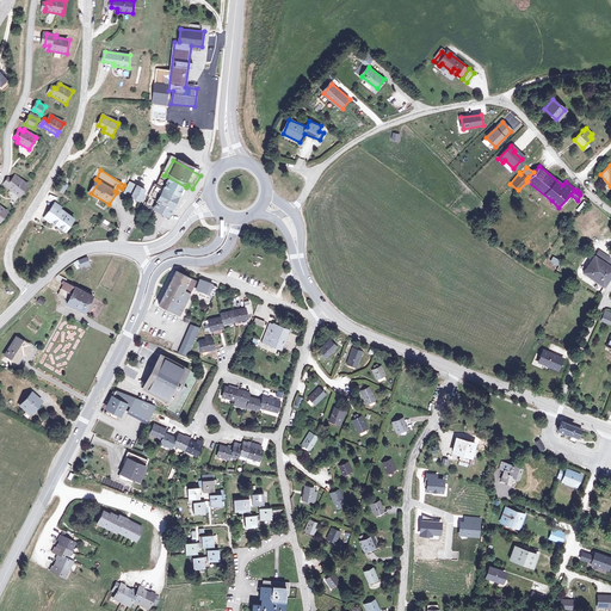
[(166,189),(180,198),(186,187),(166,176),(160,186),(166,189)]
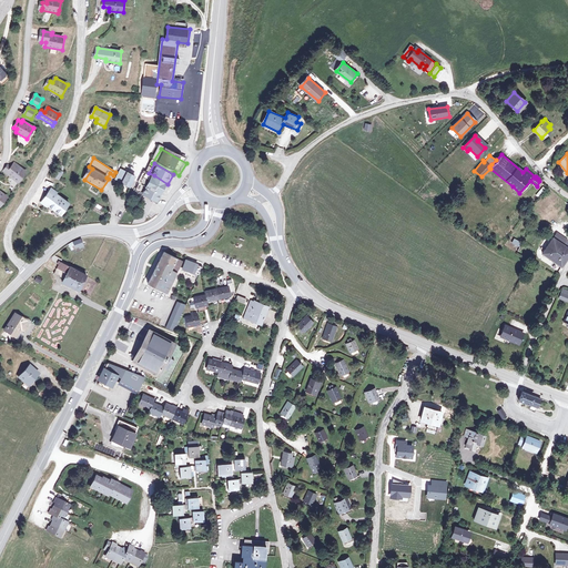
[(27,172),(17,164),(12,169),(10,166),(4,172),(19,183),(27,172)]
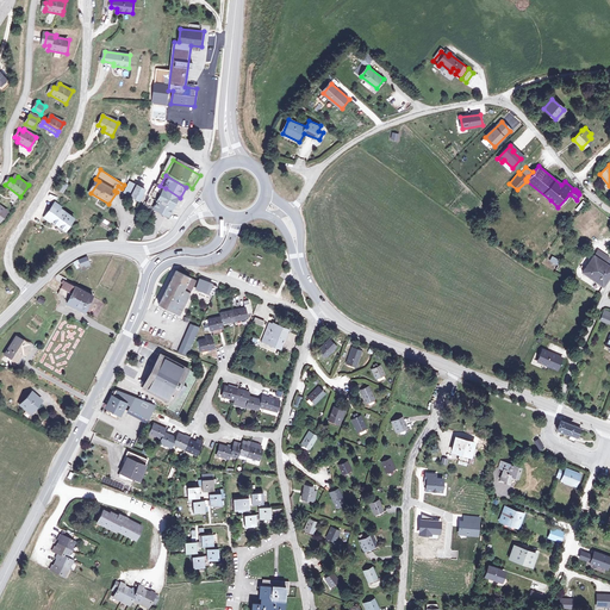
[(70,187),(66,184),(61,191),(66,194),(70,187)]
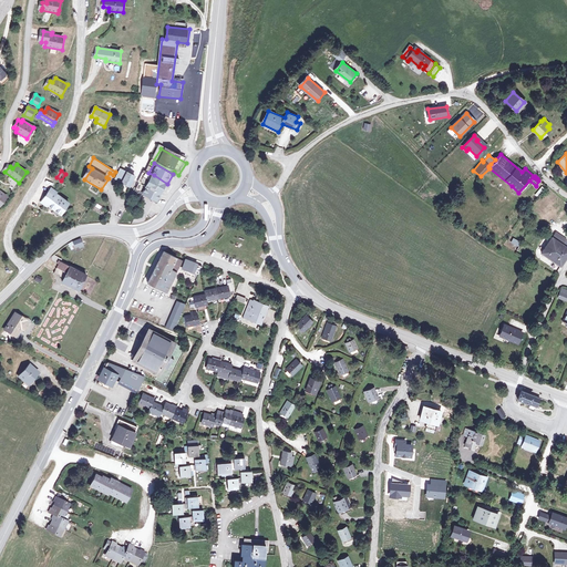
[(117,177),(131,186),(134,179),(121,172),(117,177)]
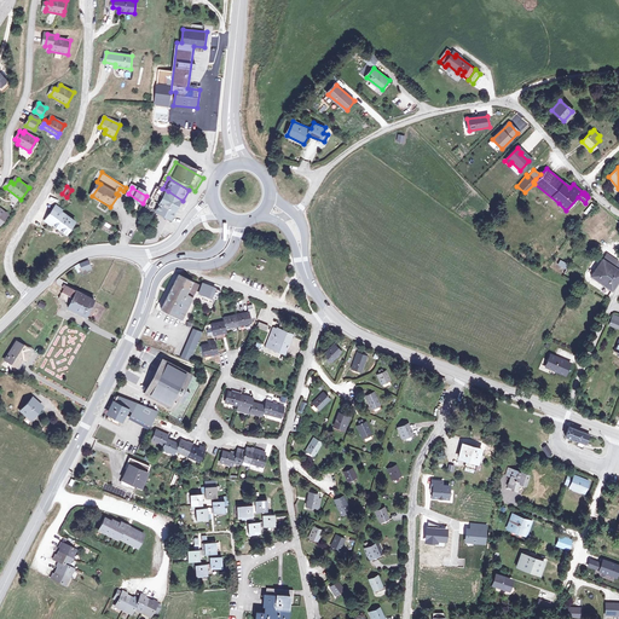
[(163,198),(179,208),(183,201),(168,191),(163,198)]
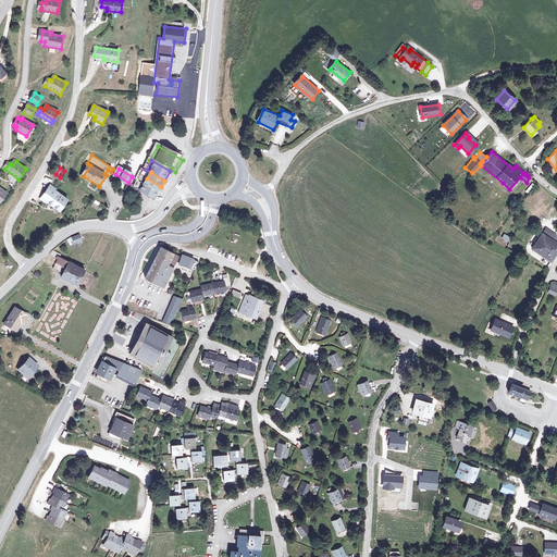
[(134,189),(153,200),(161,187),(147,178),(144,184),(138,182),(134,189)]
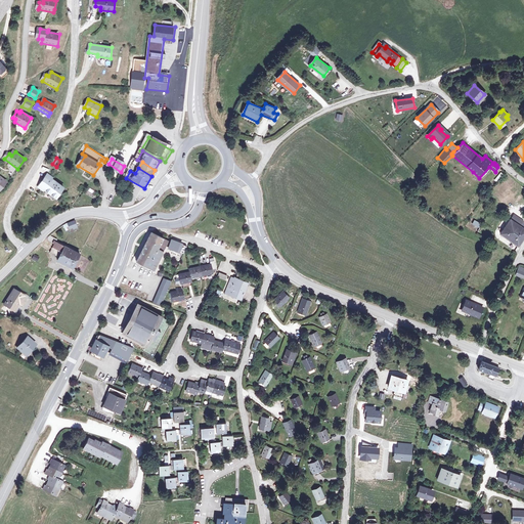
[(56,199),(63,188),(47,176),(40,187),(56,199)]
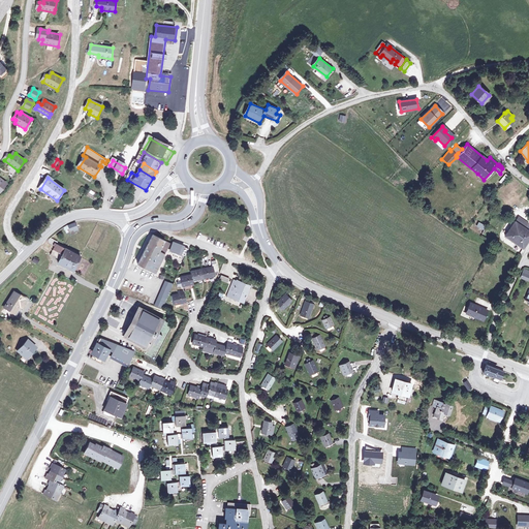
[(504,236),(523,249),(528,240),(528,225),(526,229),(521,226),(522,225),(521,223),(522,221),(518,219),(516,222),(515,221),(504,236)]
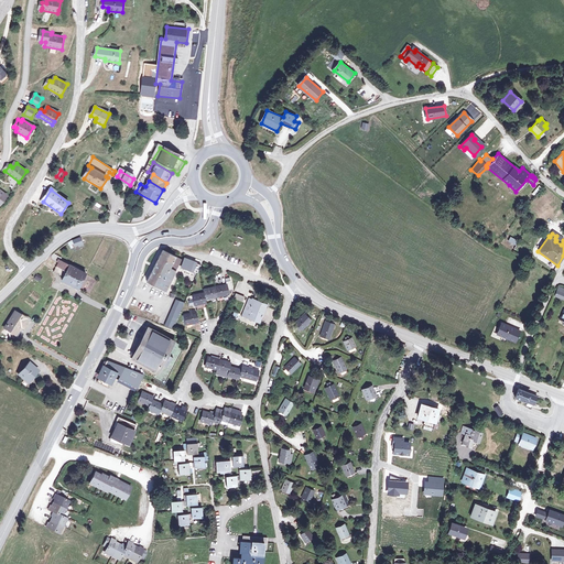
[(80,238),(73,242),(76,248),(83,243),(80,238)]
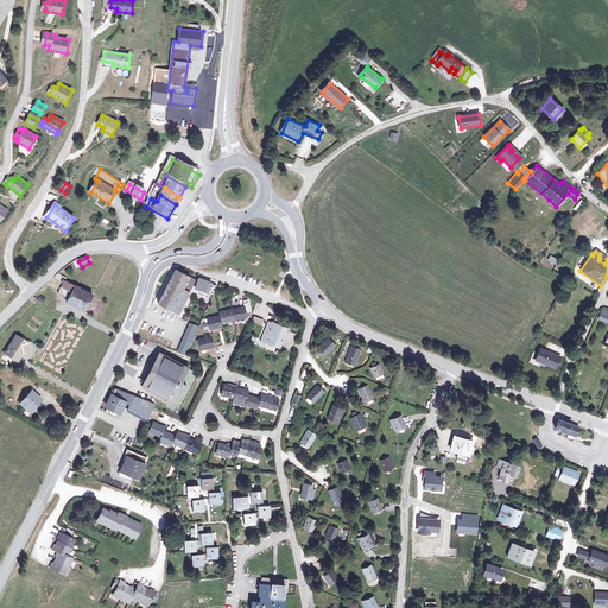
[(197,282),(176,270),(162,296),(175,302),(183,305),(192,286),(196,287),(213,295),(216,285),(198,278),(197,282)]
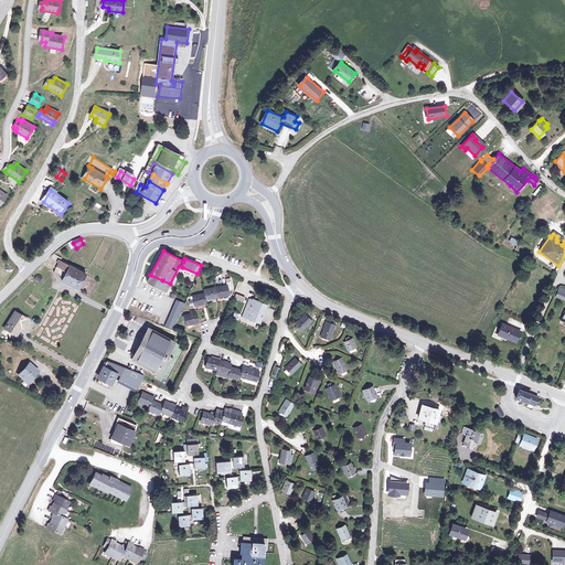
[(78,289),(86,275),(60,262),(61,259),(55,256),(53,259),(59,263),(54,270),(64,276),(62,280),(78,289)]
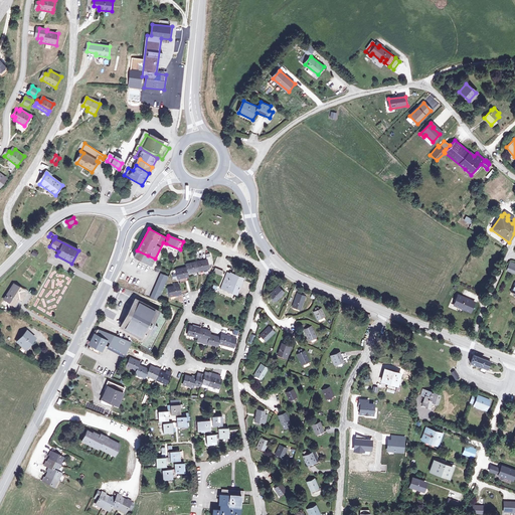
[(148,255),(137,250),(132,258),(151,267),(155,259),(148,255)]
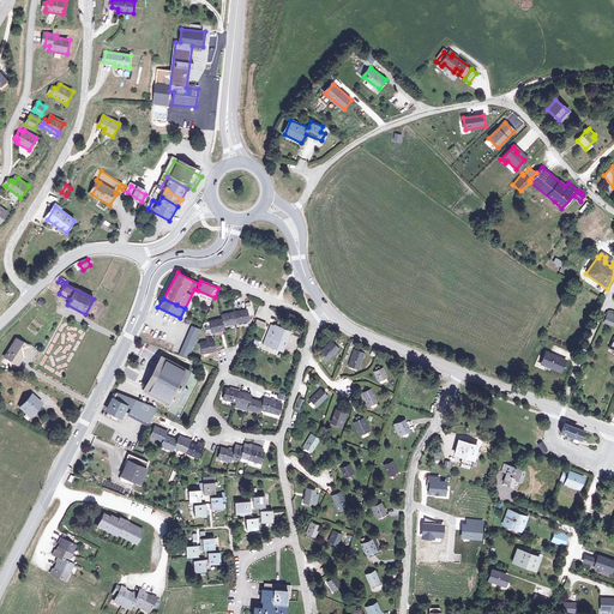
[(221,319),(209,323),(211,333),(224,330),(223,326),(248,321),(248,320),(251,320),(252,315),(251,306),(246,307),(246,309),(221,315),(221,319)]
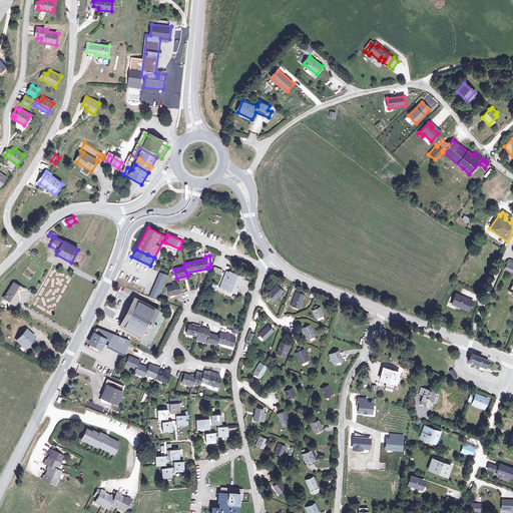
[(228,272),(221,287),(237,293),(243,279),(251,282),(253,276),(235,268),(232,274),(228,272)]
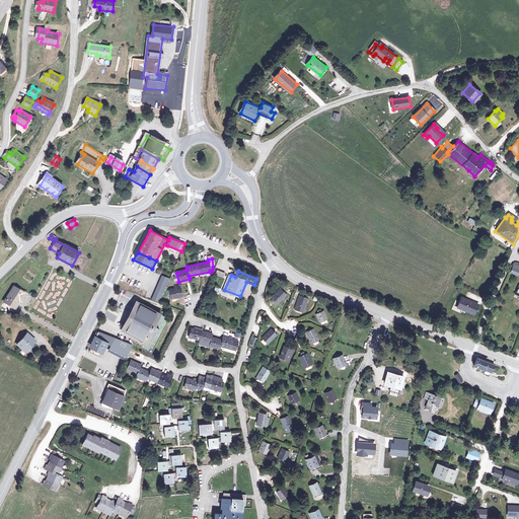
[(162,276),(152,299),(159,302),(169,279),(162,276)]
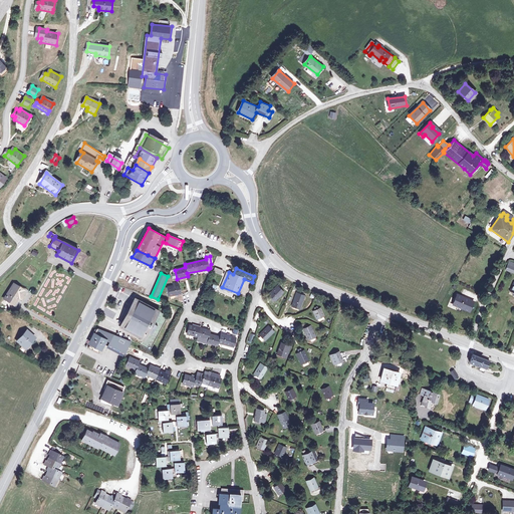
[(179,285),(168,287),(170,296),(181,293),(179,285)]
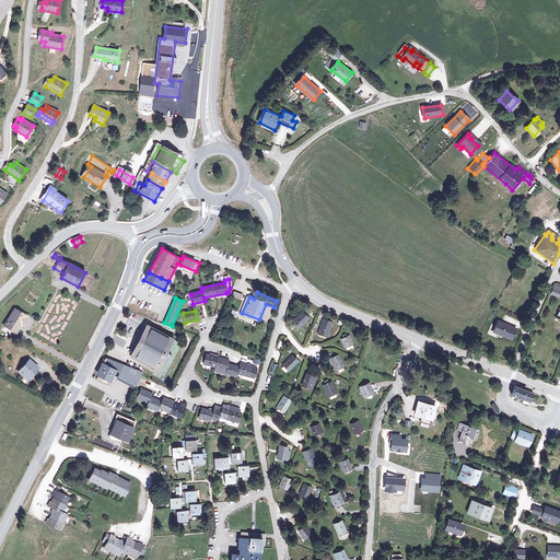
[(26,319),(14,312),(4,327),(14,334),(20,326),(22,327),(26,319)]
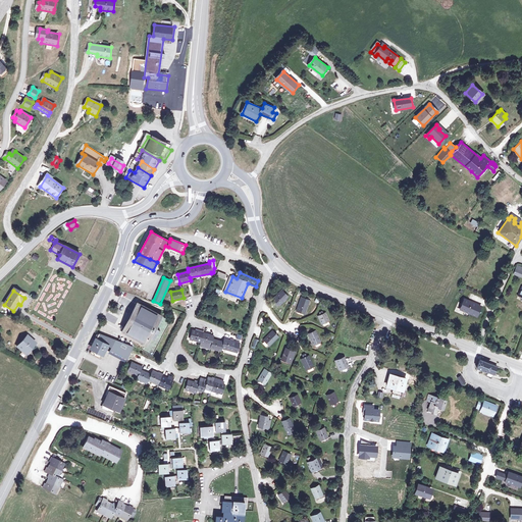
[(282,294),(274,302),(277,306),(286,298),(282,294)]
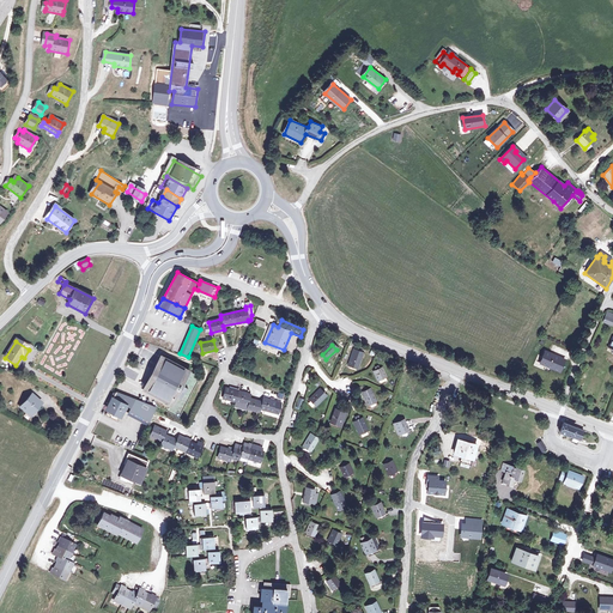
[(564,362),(544,353),(539,365),(558,374),(564,362)]
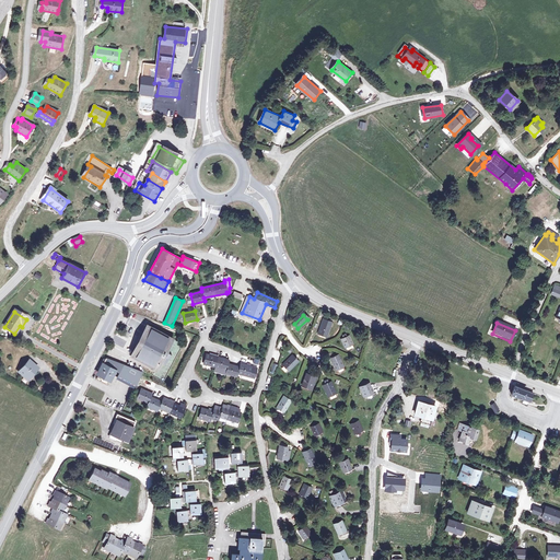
[(183,343),(148,326),(132,357),(156,369),(152,375),(163,381),(183,343)]
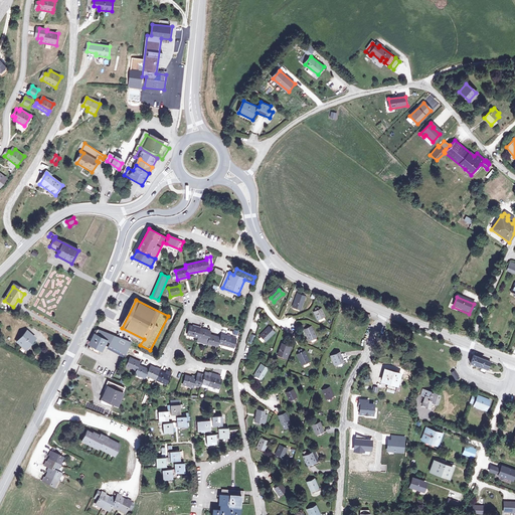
[(302,302),(296,300),(293,311),(298,312),(302,302)]
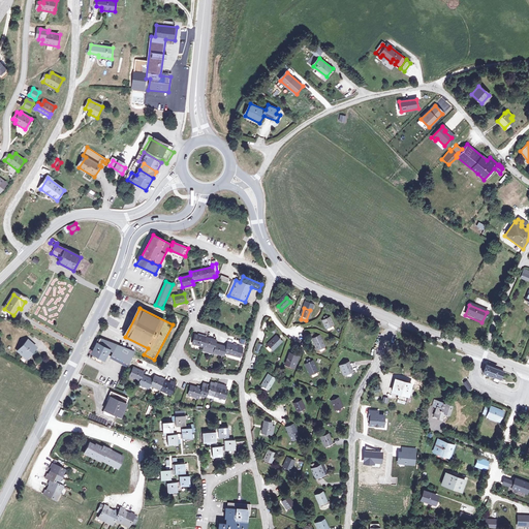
[(330,318),(323,320),(328,330),(333,328),(330,318)]
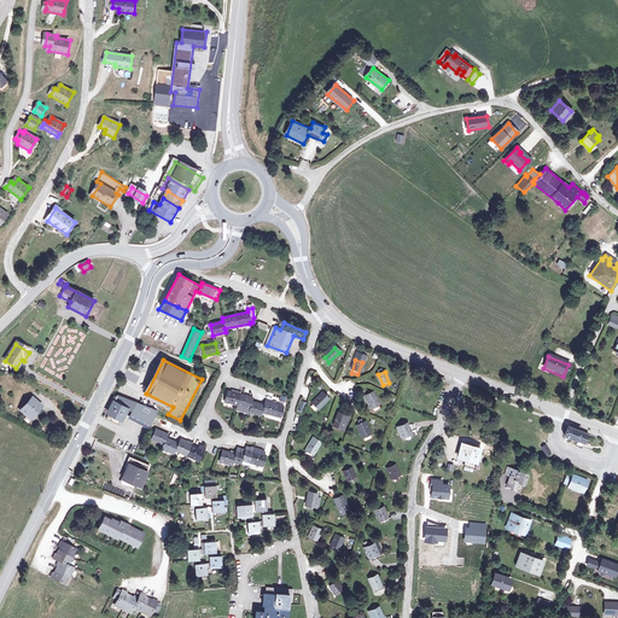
[(254,397),(228,391),(226,402),(239,406),(243,407),(251,409),(250,412),(263,415),(264,412),(277,415),(280,404),(267,401),(266,406),(254,402),(254,397)]
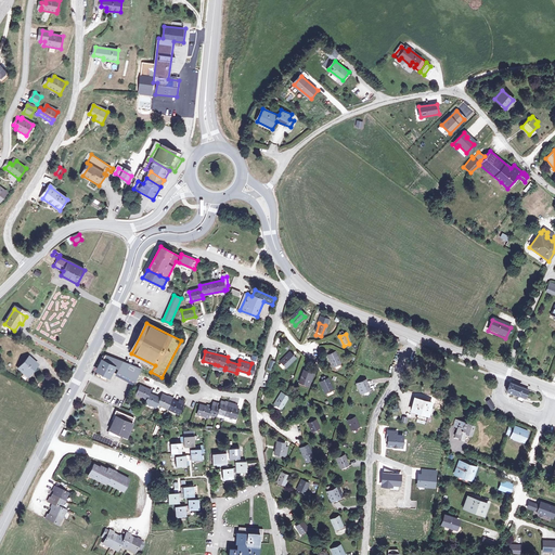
[(336,355),(331,358),(336,369),(341,366),(336,355)]
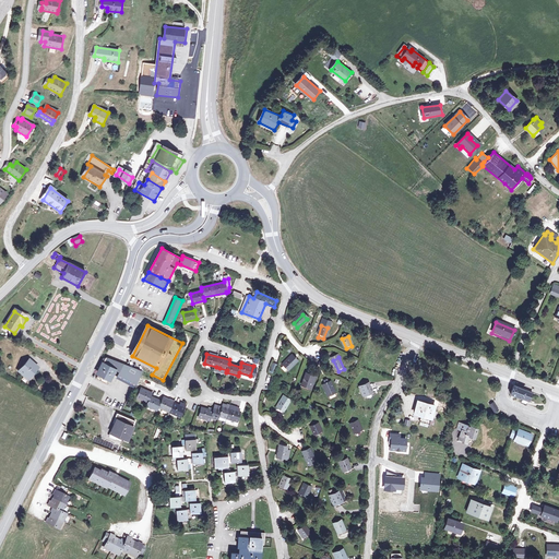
[(117,378),(135,385),(142,371),(106,358),(98,373),(96,376),(105,379),(106,377),(110,379),(113,375),(118,377),(117,378)]
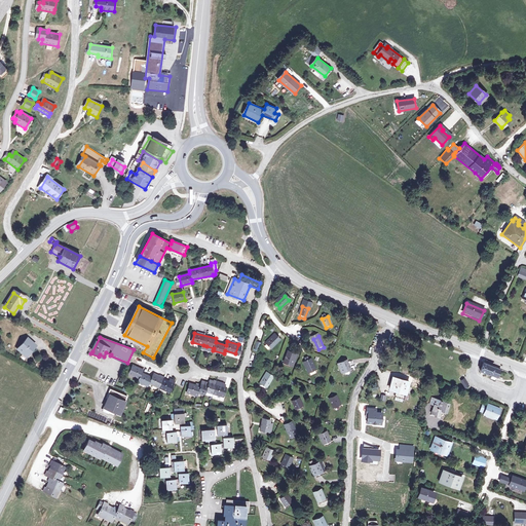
[(279,340),(275,337),(265,346),(269,350),(279,340)]
